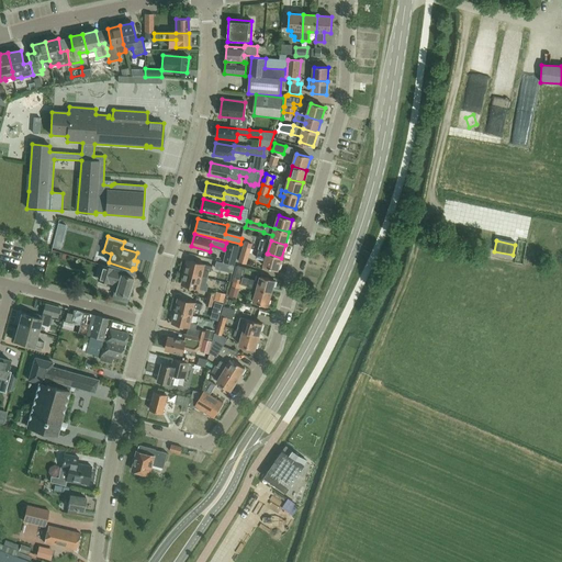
[(239,248),(228,246),(224,261),(235,263),(239,248)]
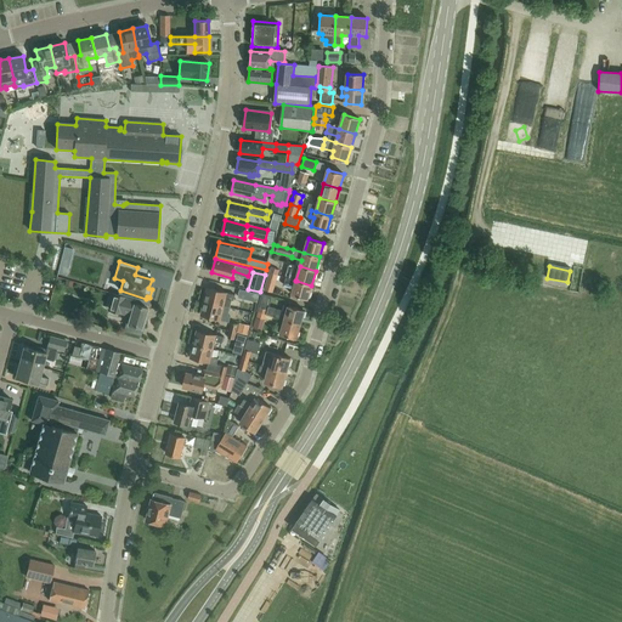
[(278,276),(269,272),(264,290),(273,293),(278,276)]
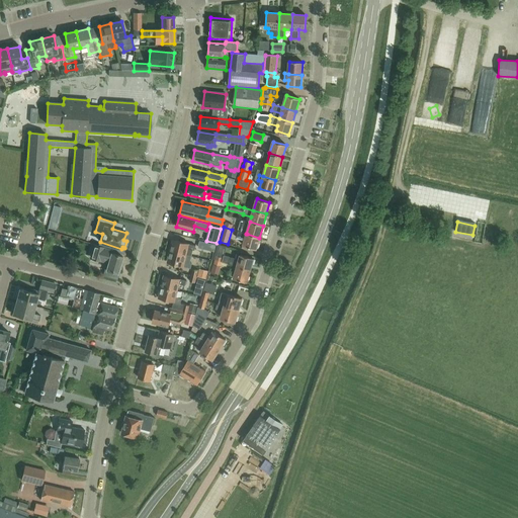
[(246,234),(238,232),(236,238),(245,241),(243,246),(256,250),(259,238),(247,234),(246,234)]
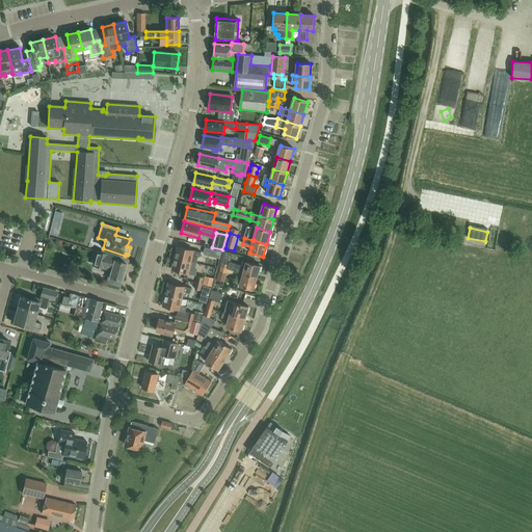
[(201,253),(194,250),(178,246),(175,258),(191,262),(192,256),(200,257),(201,253)]
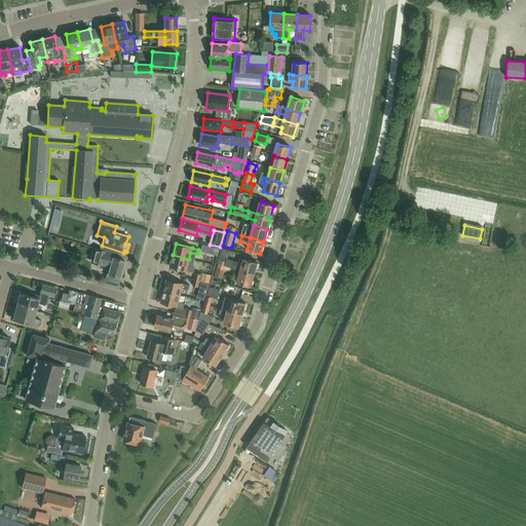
[(219,249),(202,245),(201,251),(218,256),(219,249)]
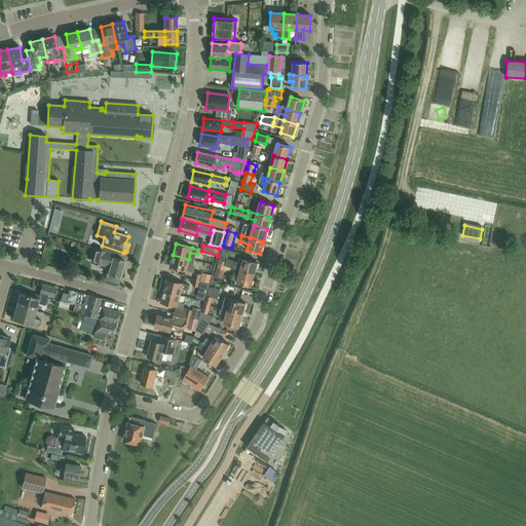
[(99,263),(98,265),(110,268),(108,273),(106,273),(104,280),(110,282),(112,275),(121,278),(123,270),(121,270),(124,261),(113,258),(114,254),(95,249),(91,261),(99,263)]
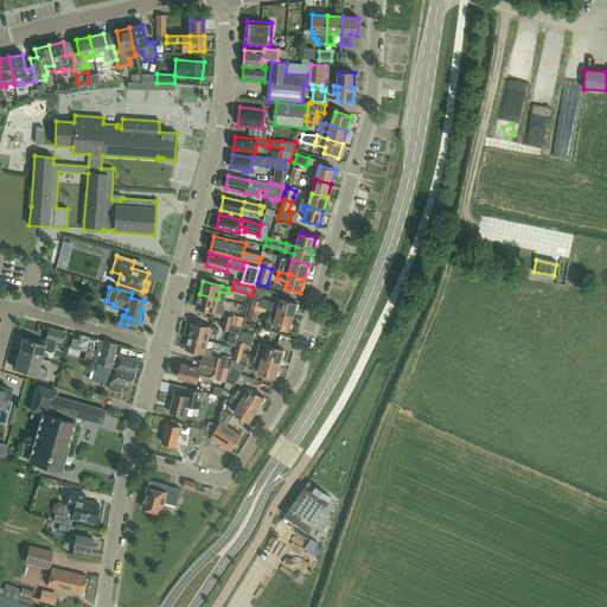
[(268,298),(270,291),(256,287),(253,300),(251,305),(260,307),(261,302),(263,296),(268,298)]
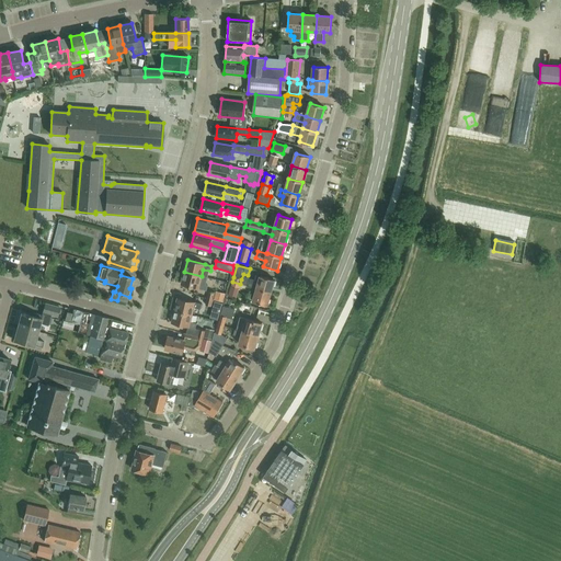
[(202,276),(184,272),(181,285),(198,289),(202,276)]
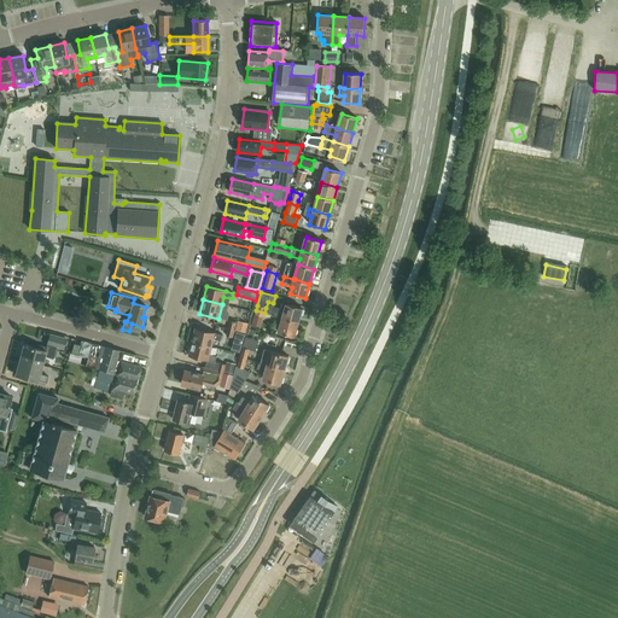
[(283,318),(299,322),(303,309),(286,304),(284,310),(275,308),(273,315),(283,318)]
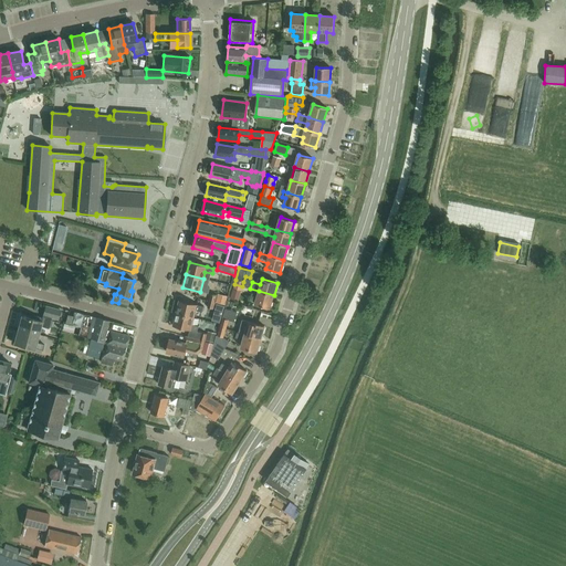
[(274,295),(259,291),(254,304),(270,308),(274,295)]
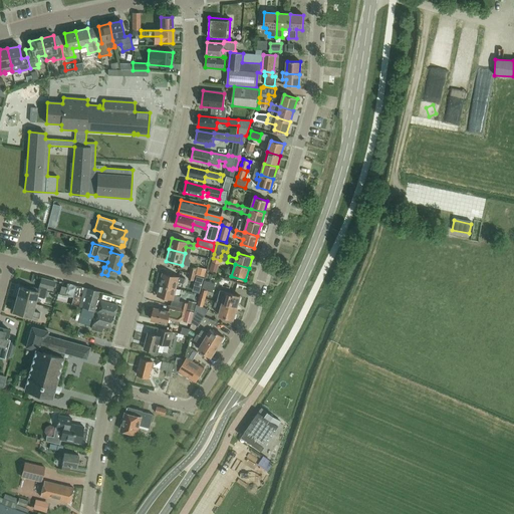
[(191,267),(190,273),(195,274),(205,277),(206,272),(206,270),(197,268),(191,267)]
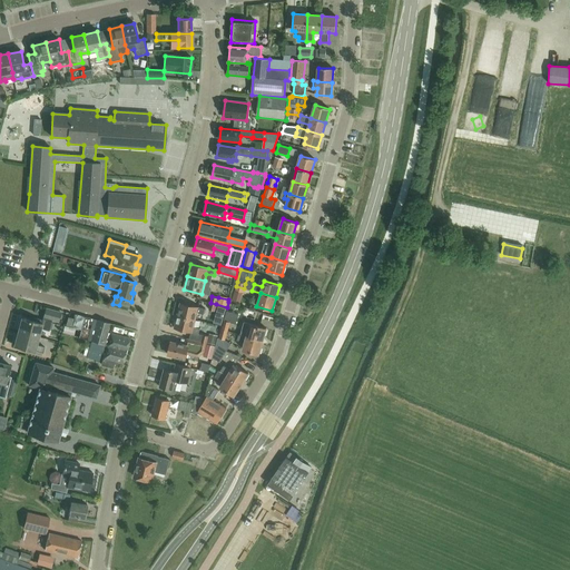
[(180,303),(177,315),(195,320),(197,313),(202,314),(203,308),(180,303)]
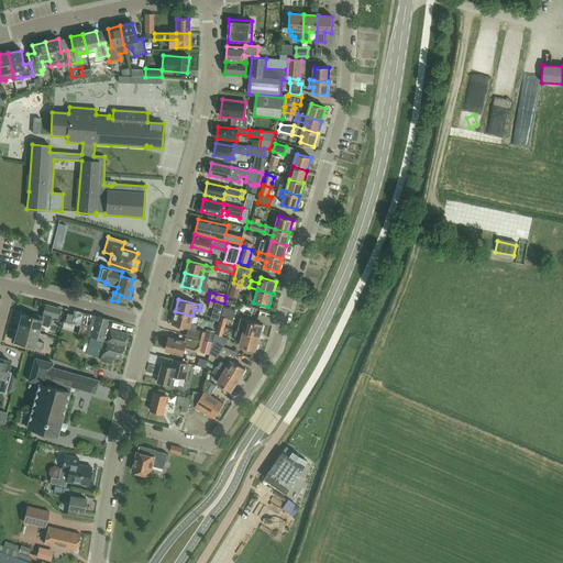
[(208,299),(206,306),(212,308),(219,309),(221,304),(213,301),(213,300),(208,299)]
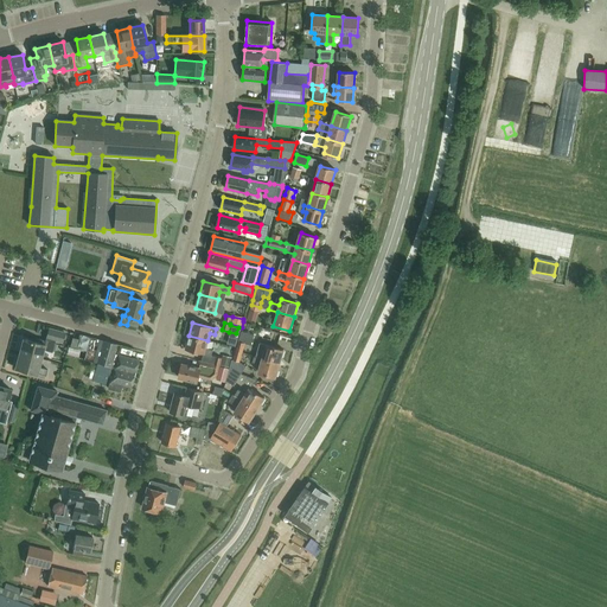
[(19,353),(42,359),(44,350),(52,352),(55,342),(62,343),(64,333),(49,328),(45,342),(38,339),(37,343),(23,339),(19,353)]
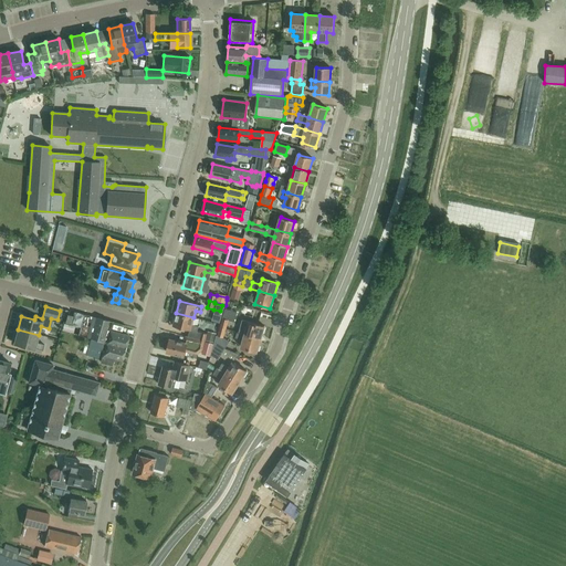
[(219,327),(227,329),(229,321),(234,323),(237,313),(224,310),(222,318),(219,327)]
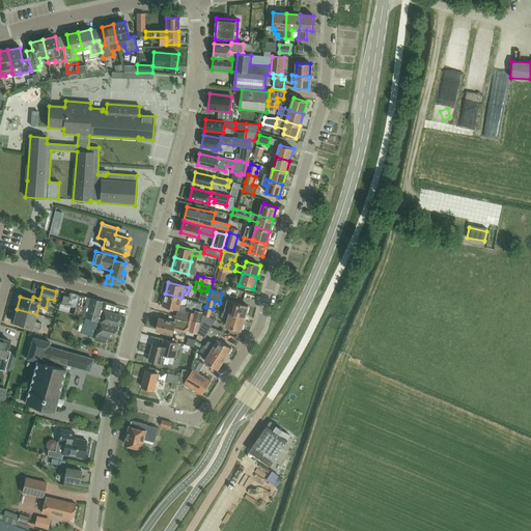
[(177,309),(175,315),(192,319),(194,313),(188,312),(185,311),(187,306),(180,305),(182,298),(165,294),(163,306),(177,309)]
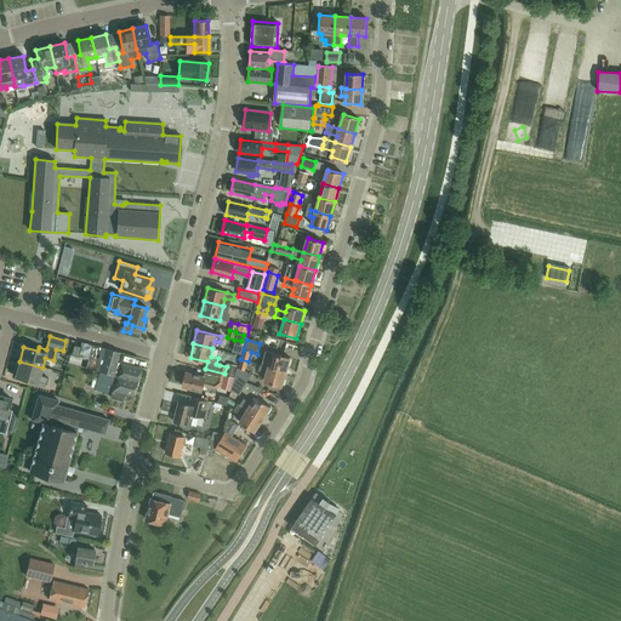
[(106,348),(100,372),(117,377),(137,382),(141,369),(120,363),(119,368),(115,366),(119,352),(106,348)]
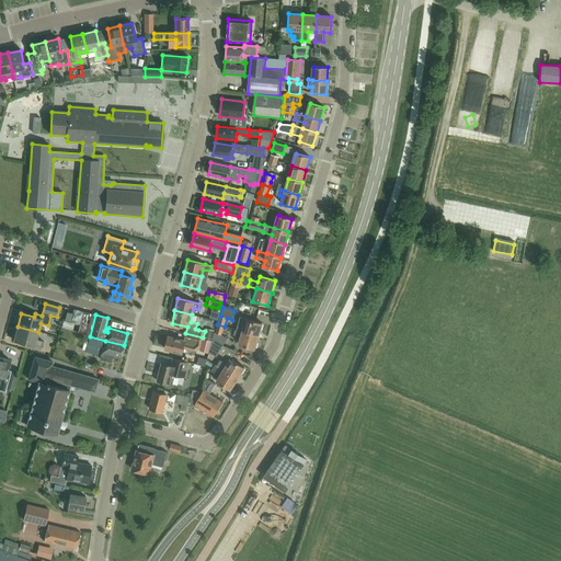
[(242,332),(259,336),(262,323),(240,317),(237,330),(242,332)]
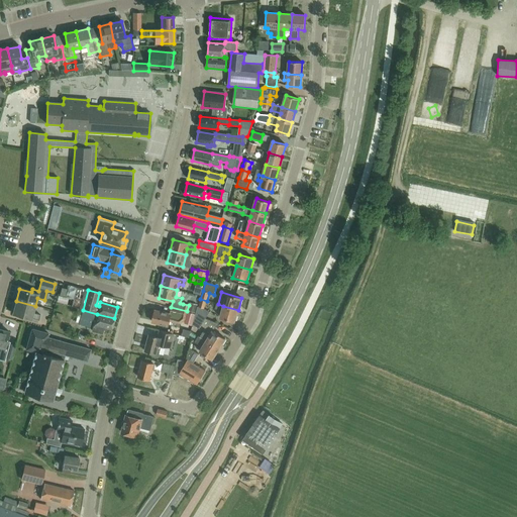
[(68,294),(67,301),(75,303),(77,296),(68,294)]
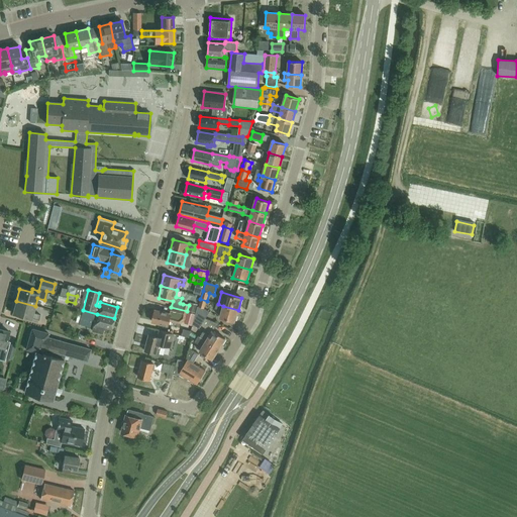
[(207,301),(200,299),(198,307),(196,313),(197,314),(197,312),(206,318),(210,312),(204,308),(207,301)]
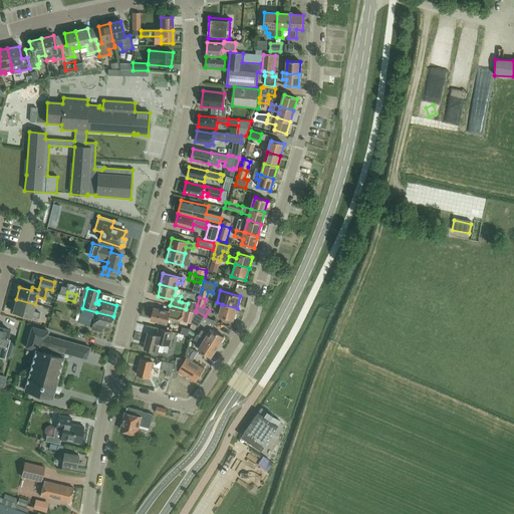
[(35,304),(16,299),(12,312),(31,317),(31,316),(38,318),(40,313),(33,311),(35,304)]
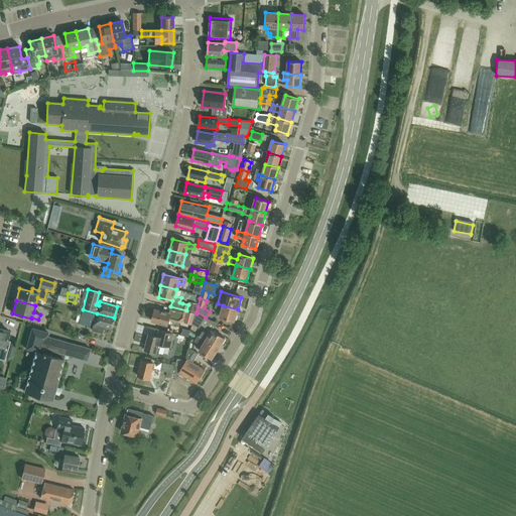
[(238,309),(223,305),(218,303),(217,303),(215,308),(222,310),(220,316),(234,321),(238,309)]
